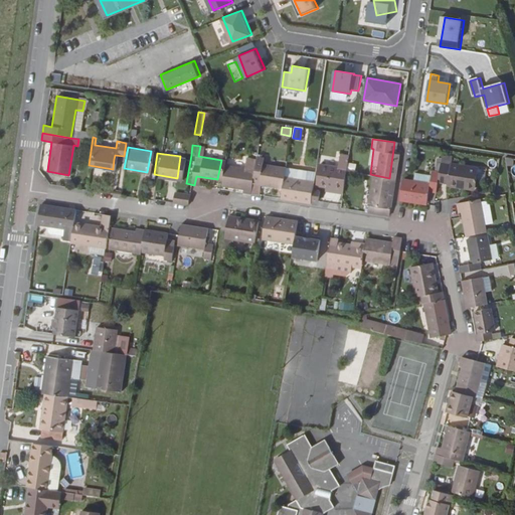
[(342,170),(344,154),(336,153),(334,165),(312,162),(311,171),(310,181),(309,184),(327,187),(327,190),(338,192),(342,170)]
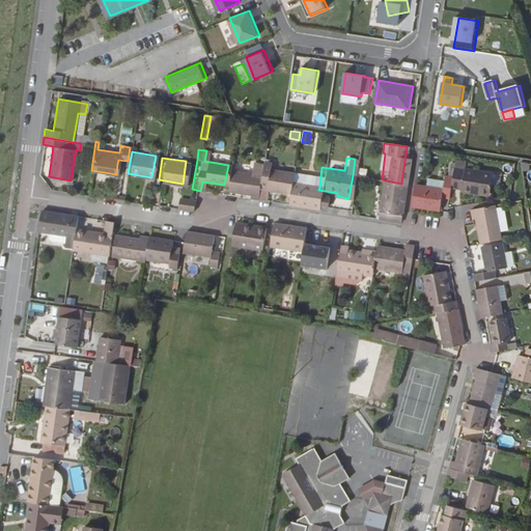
[(449,158),(448,167),(458,169),(458,167),(460,160),(449,158)]
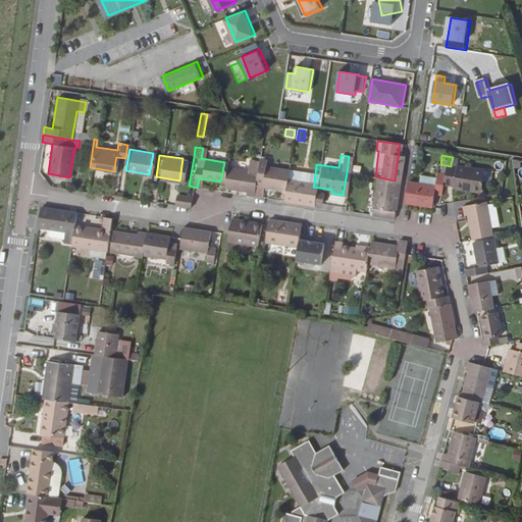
[(258,197),(259,187),(281,190),(282,178),(284,168),(263,165),(263,159),(256,158),(255,160),(250,196),(258,197)]
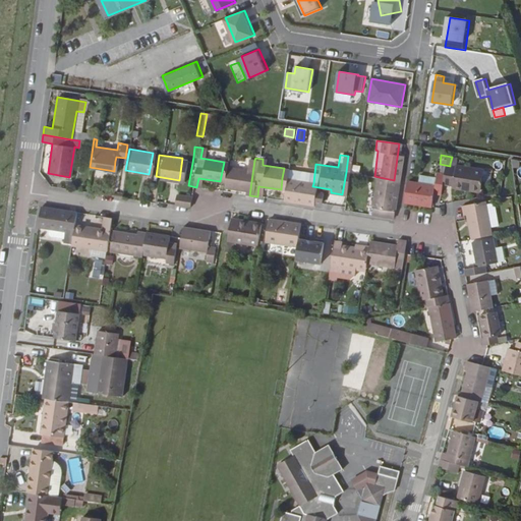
[(223,166),(220,187),(241,190),(241,193),(249,195),(254,160),(244,159),(243,169),(223,166)]
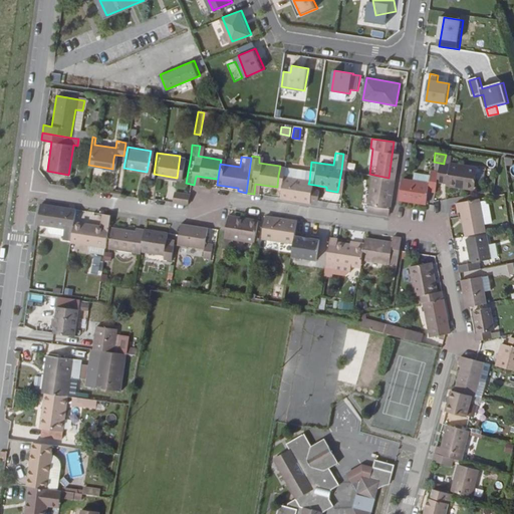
[(346,162),(345,171),(354,171),(354,163),(346,162)]
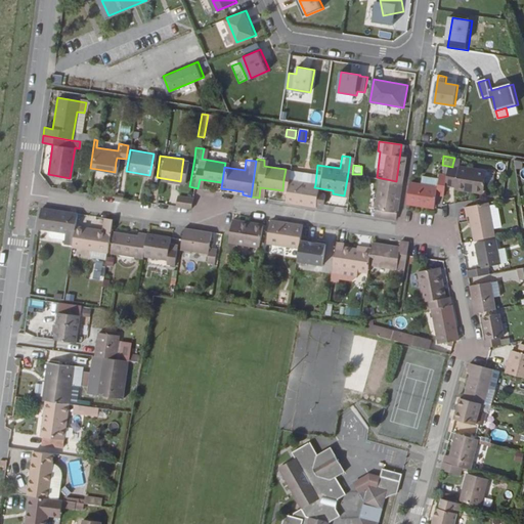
[(440,174),(438,185),(449,186),(449,188),(460,190),(460,187),(477,189),(479,180),(480,170),(480,169),(452,165),(452,167),(442,165),(440,174)]
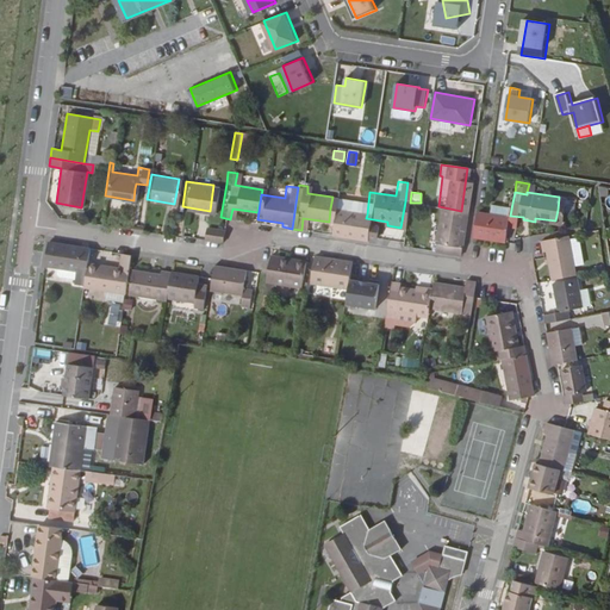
[(368,203),(332,197),(330,209),(367,215),(368,203)]
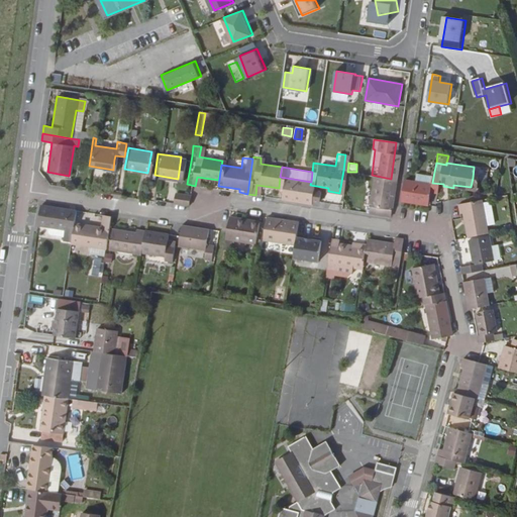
[(481,169),(474,168),(473,178),(480,180),(481,169)]
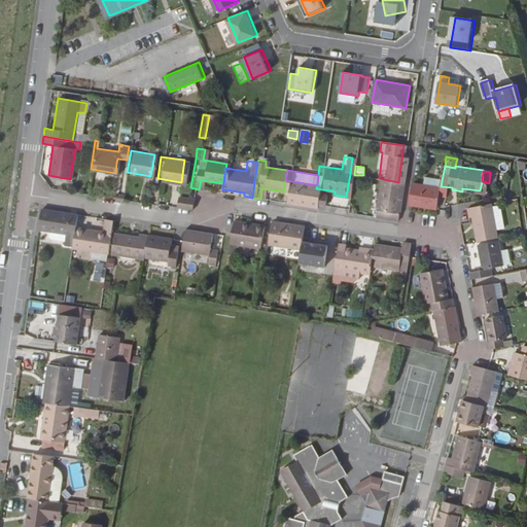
[(434,179),(432,186),(417,184),(406,182),(401,205),(429,209),(431,196),(440,197),(441,186),(443,175),(434,174),(434,179)]
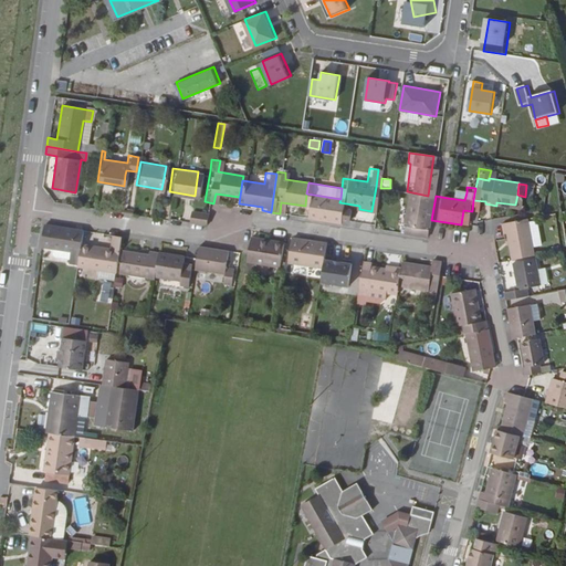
[(449,190),(448,198),(464,200),(467,192),(449,190)]
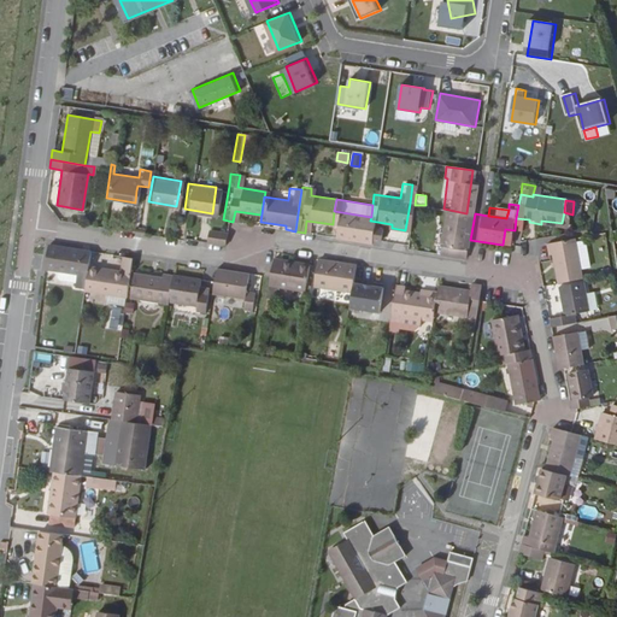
[(432,253),(459,257),(466,213),(444,209),(440,209),(432,253)]
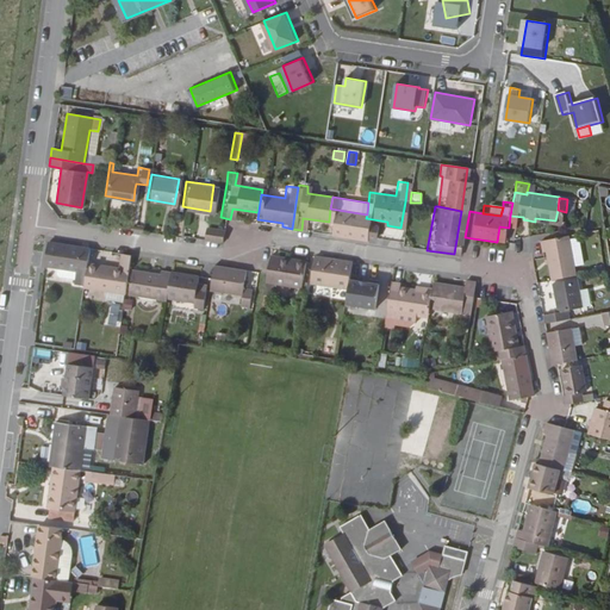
[(367,215),(330,209),(329,222),(328,224),(327,234),(363,240),(363,235),(366,223),(366,218),(367,215)]
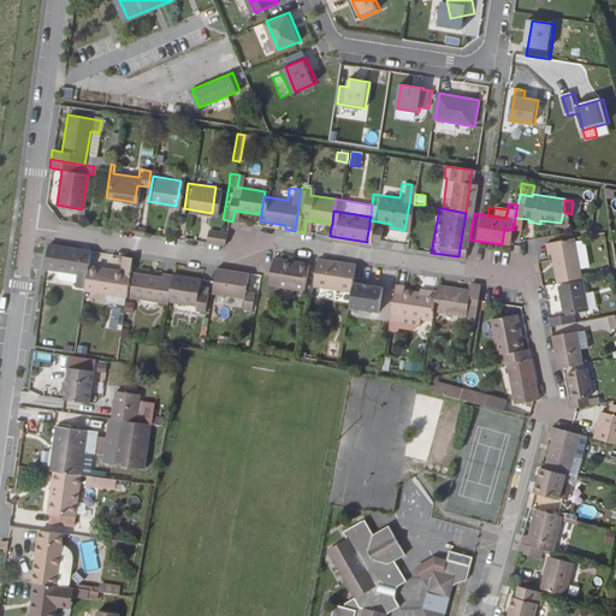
[(377,240),(379,227),(369,225),(367,237),(377,240)]
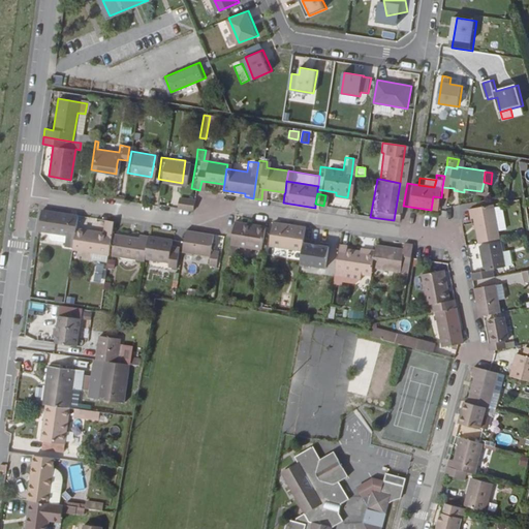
[(190,197),(175,195),(173,205),(188,207),(190,197)]
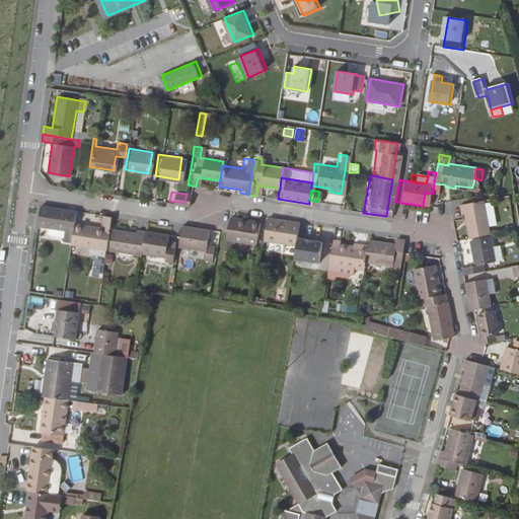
[(489,233),(483,201),(458,206),(460,216),(463,216),(467,237),(489,233)]
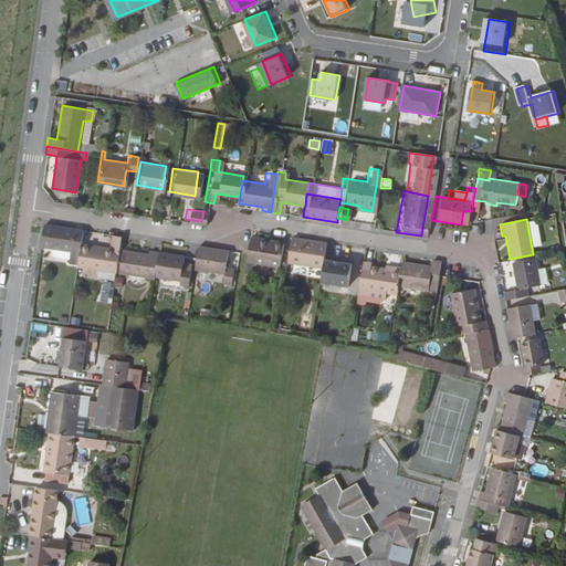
[(70,260),(70,264),(77,265),(81,245),(83,232),(44,228),(42,248),(53,250),(53,255),(55,259),(70,260)]
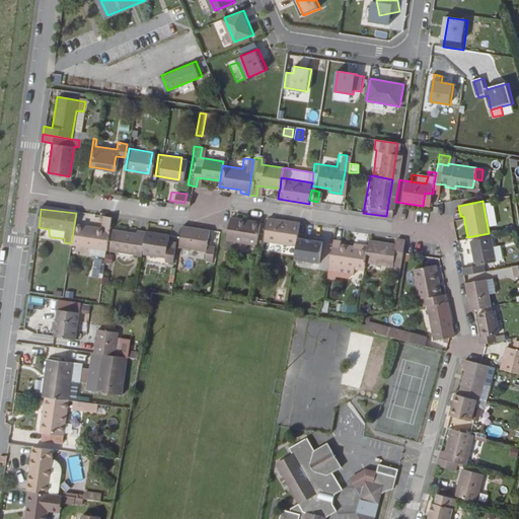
[(74,225),(71,243),(71,246),(106,251),(109,228),(112,219),(103,217),(101,229),(74,225)]
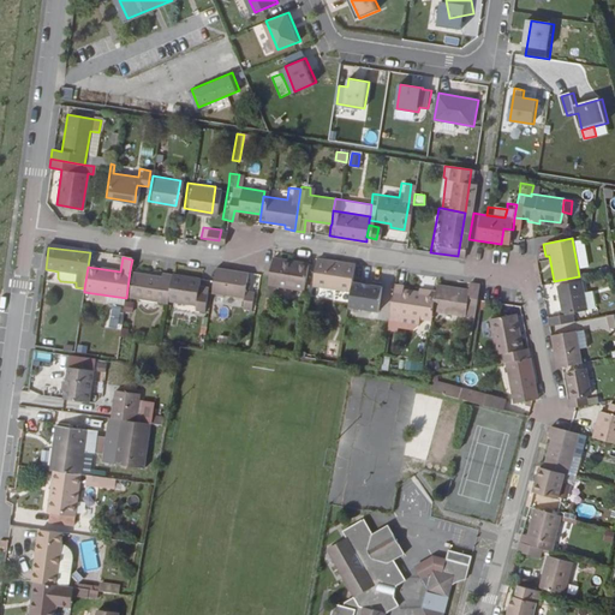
[(305,293),(309,268),(273,261),(266,299),(275,302),(278,288),(305,293)]
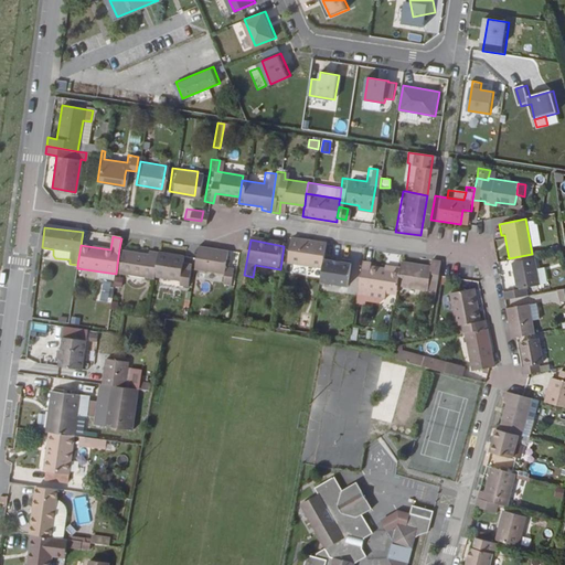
[(328,245),(295,240),(290,264),(323,269),(326,258),(328,245)]
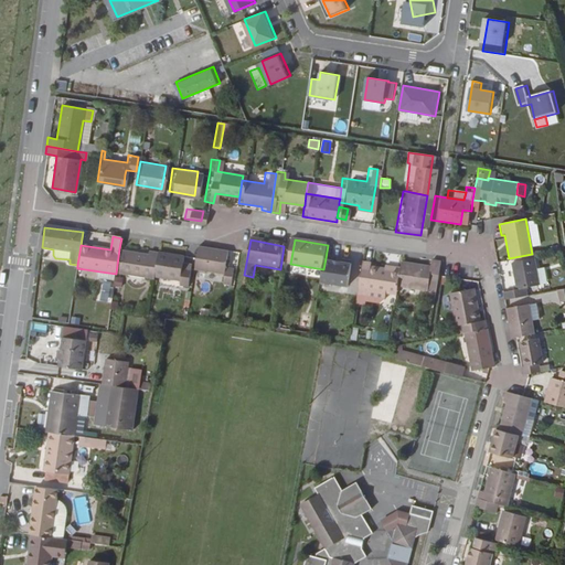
[(228,254),(199,249),(198,259),(195,270),(225,275),(223,286),(235,288),(237,272),(226,269),(228,254)]
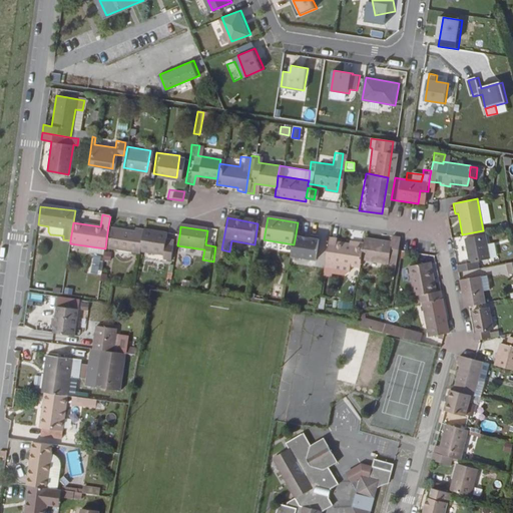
[(134,231),(111,228),(108,247),(140,252),(143,230),(134,228),(134,231)]
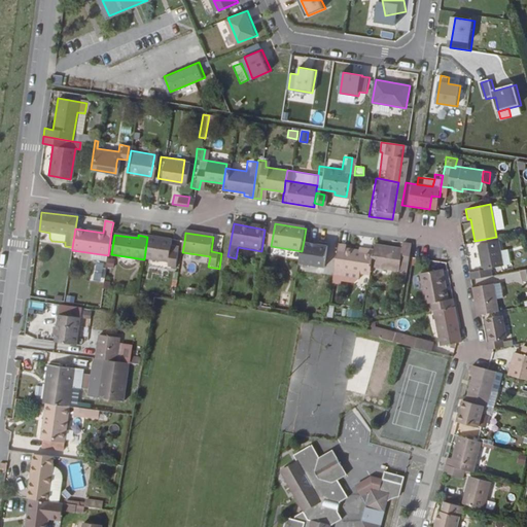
[(173,241),(147,237),(144,259),(169,262),(168,269),(175,270),(178,253),(171,252),(173,241)]
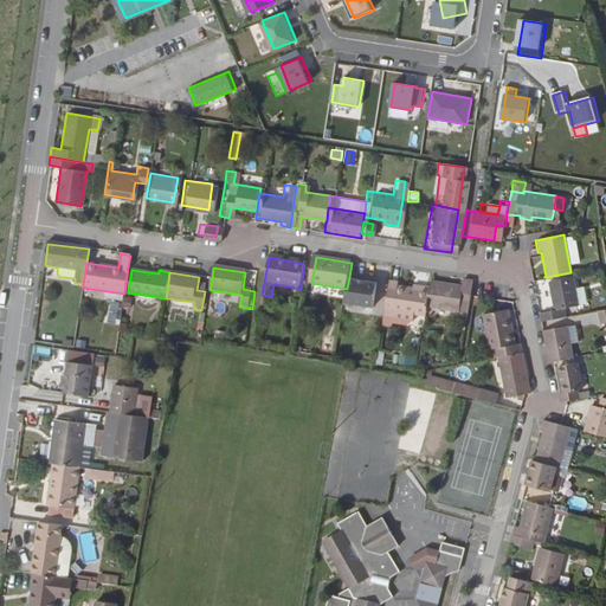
[(577,305),(571,276),(546,282),(552,310),(537,313),(539,322),(565,316),(562,308),(577,305)]
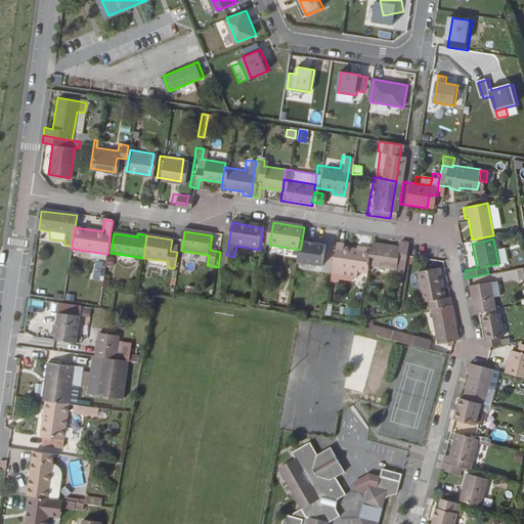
[(339,245),(309,241),(305,262),(335,267),(339,245)]
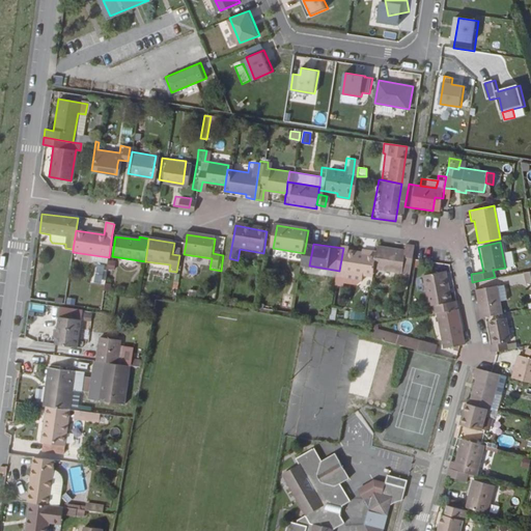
[(379,249),(378,254),(376,257),(373,272),(401,276),(410,278),(415,248),(407,247),(406,253),(379,249)]
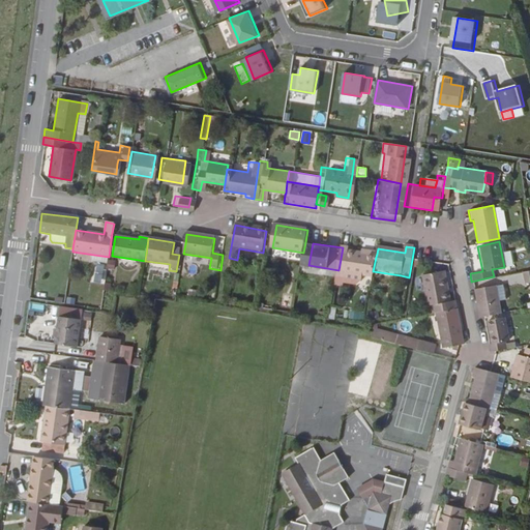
[(351,253),(352,249),(343,247),(339,270),(337,278),(336,283),(357,286),(361,284),(362,278),(372,281),(373,271),(376,257),(351,253)]
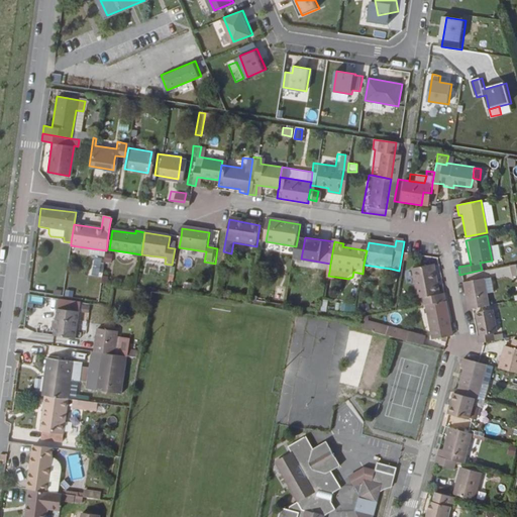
[(330,264),(301,259),(300,267),(329,272),(330,264)]
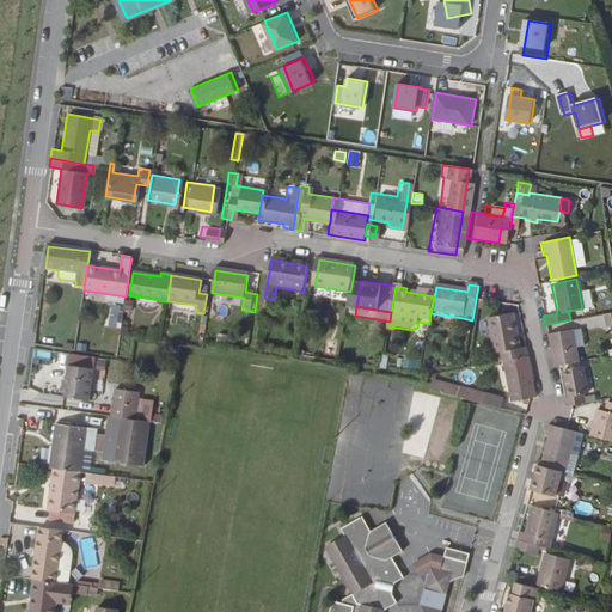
[(522,355),(516,318),(490,324),(496,360),(500,360),(501,368),(506,368),(531,363),(528,354),(522,355)]
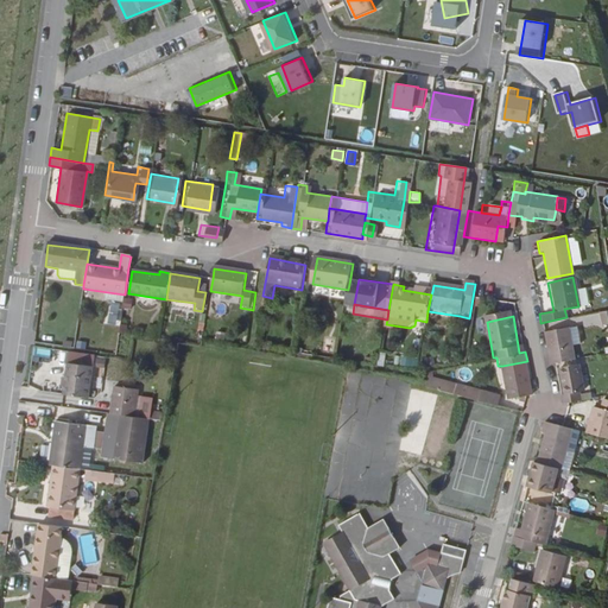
[(568,327),(571,346),(578,344),(575,325),(568,327)]
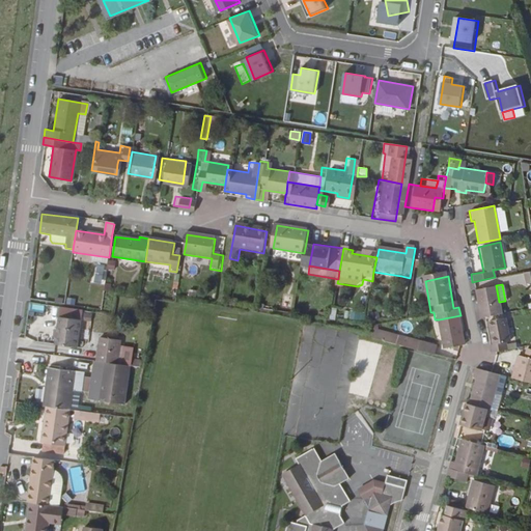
[(499,302),(496,285),(474,289),(479,318),(484,317),(501,313),(499,302)]
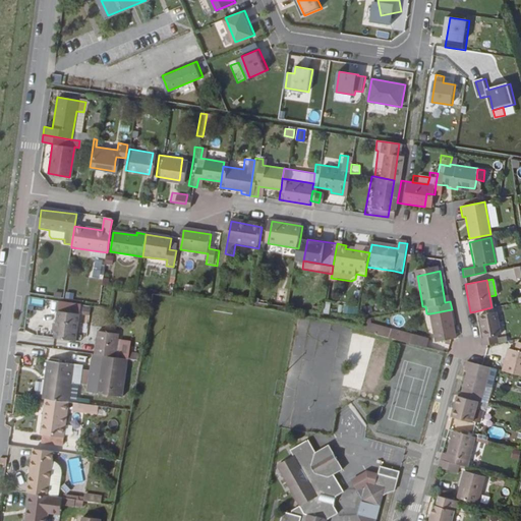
[(458,346),(452,309),(430,313),(438,350),(451,347),(458,346)]
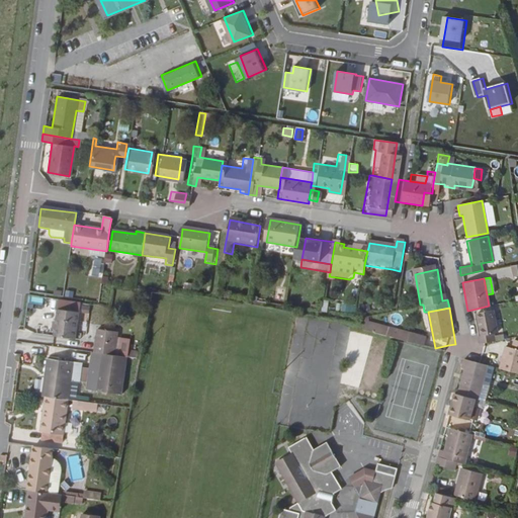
[(79,313),(58,310),(55,337),(76,339),(79,313)]
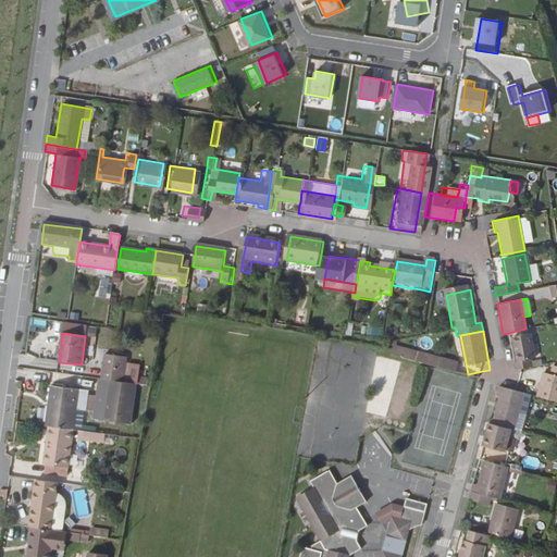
[(530,334),(514,337),(518,359),(514,360),(516,369),(519,368),(532,366),(531,359),(534,358),(530,334)]
